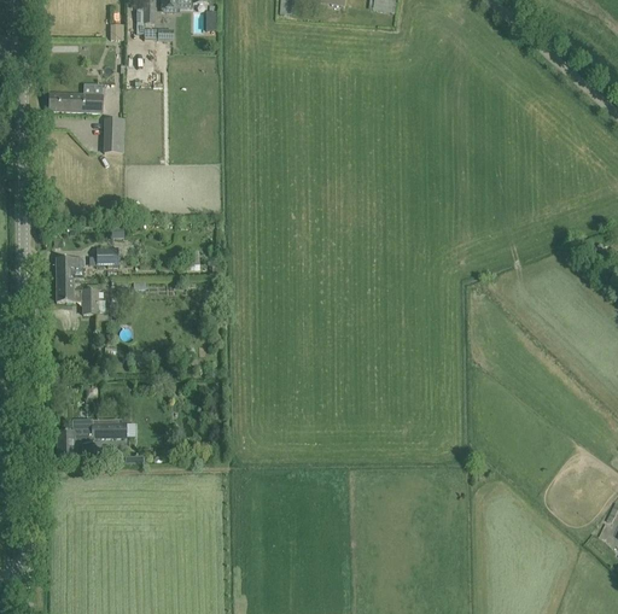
[(153,22),(153,0),(144,0),(144,6),(144,22),(153,22)]
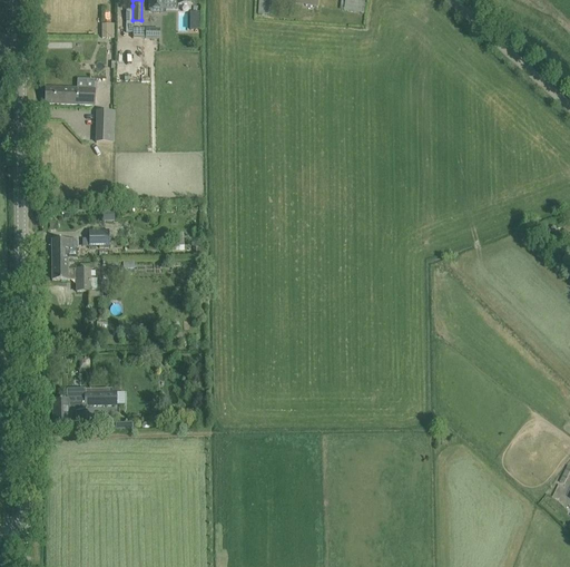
[(164,10),(163,0),(148,0),(148,6),(153,6),(153,10),(164,10)]
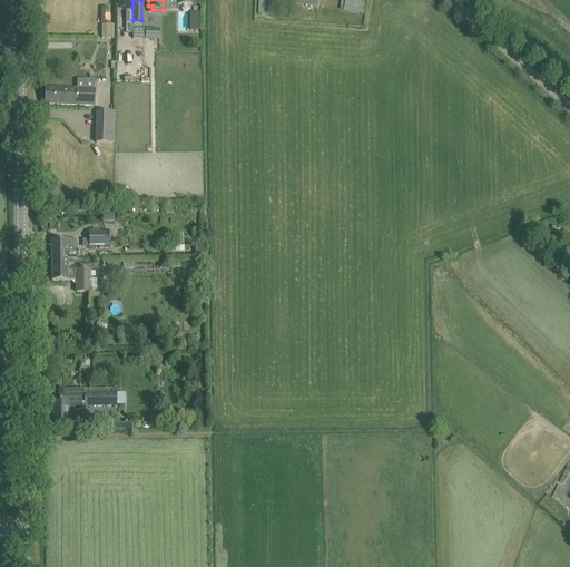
[(274,0),(261,0),(259,11),(273,12),(274,0)]
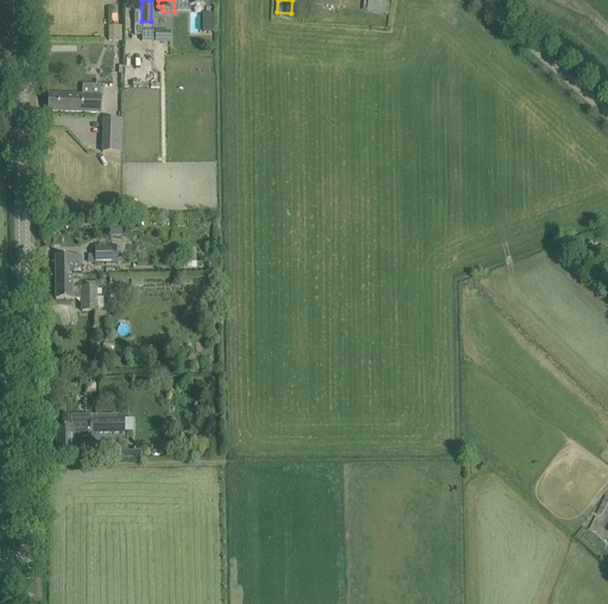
[(368,0),(367,8),(387,11),(390,0),(368,0)]
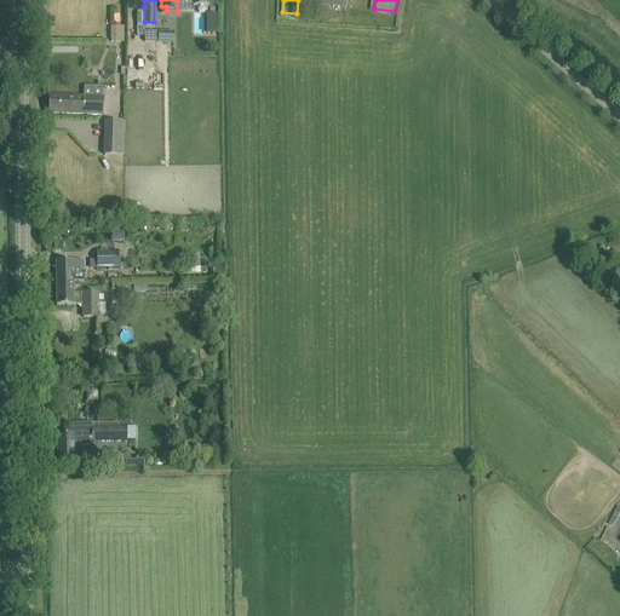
[(144,29),(144,22),(144,6),(137,6),(137,33),(144,33),(144,39),(173,39),(173,29),(144,29)]
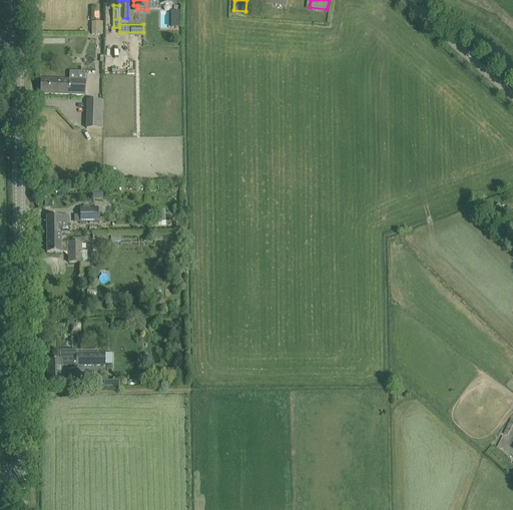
[(172,24),(181,24),(180,8),(171,8),(172,24)]
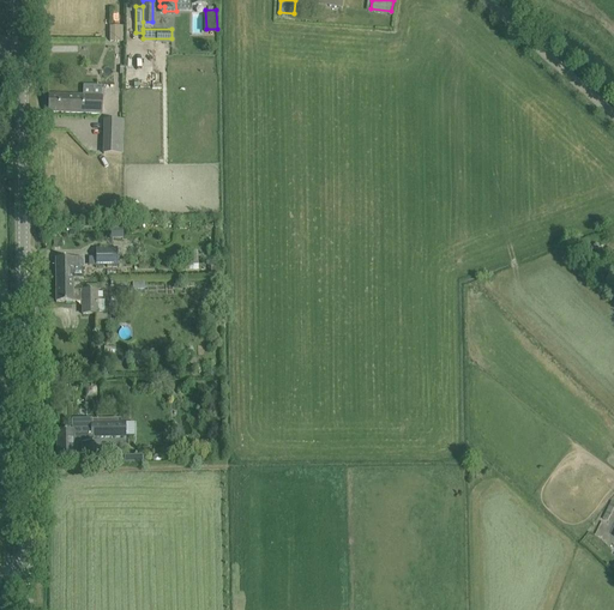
[(122,23),(109,23),(110,38),(122,38),(122,23)]
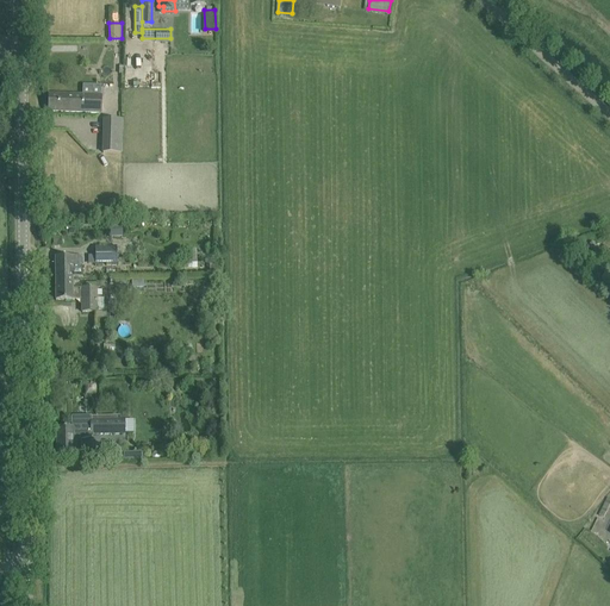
[(48,92),(48,108),(100,110),(100,93),(48,92)]
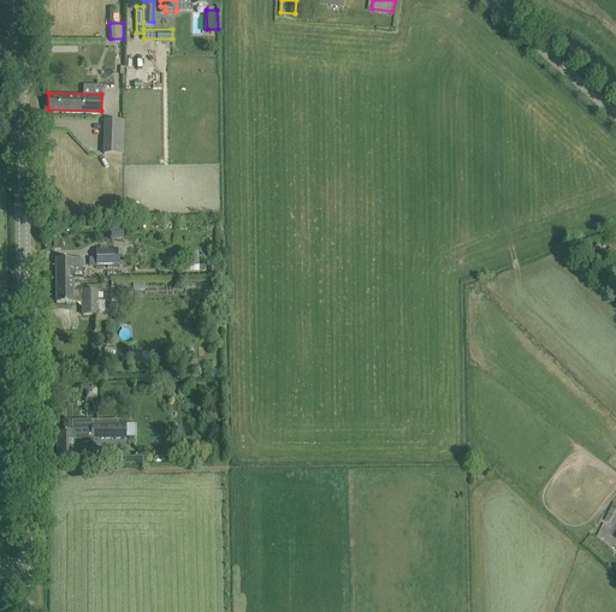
[(105,118),(104,152),(123,153),(124,118),(105,118)]
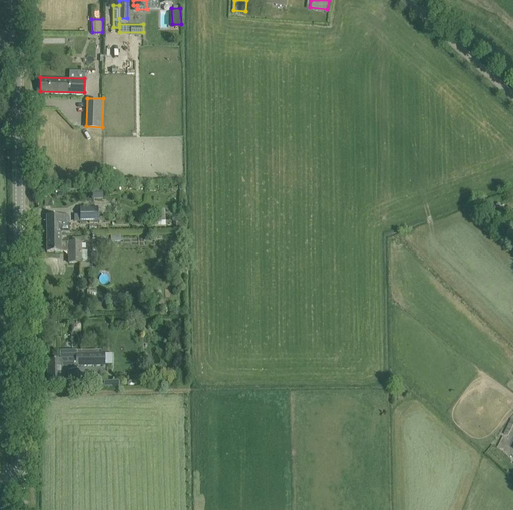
[(80,205),(80,219),(98,219),(98,205),(80,205)]
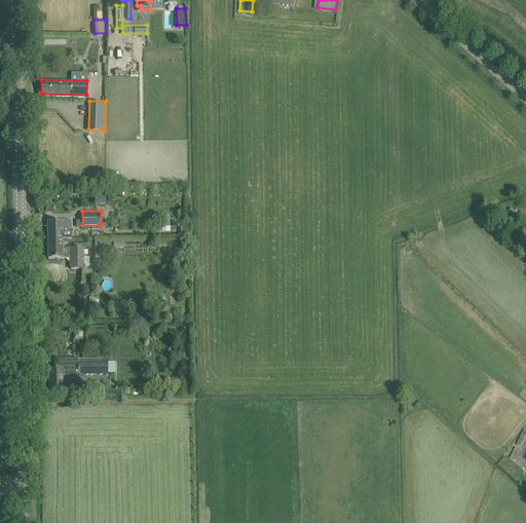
[(153,229),(170,229),(170,214),(162,214),(162,221),(153,221),(153,229)]
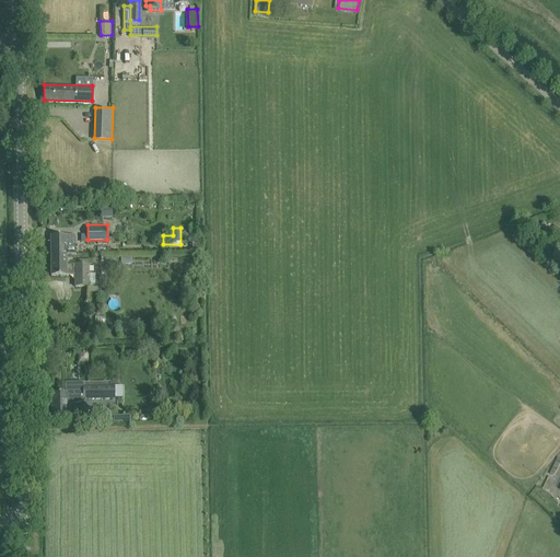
[(50,233),(50,253),(66,253),(76,252),(76,233),(50,233)]
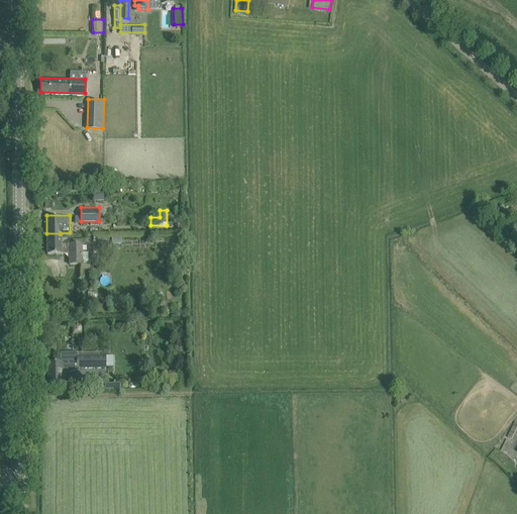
[(61,233),(46,233),(46,252),(70,252),(70,263),(82,263),(82,261),(82,249),(82,242),(62,242),(61,233)]
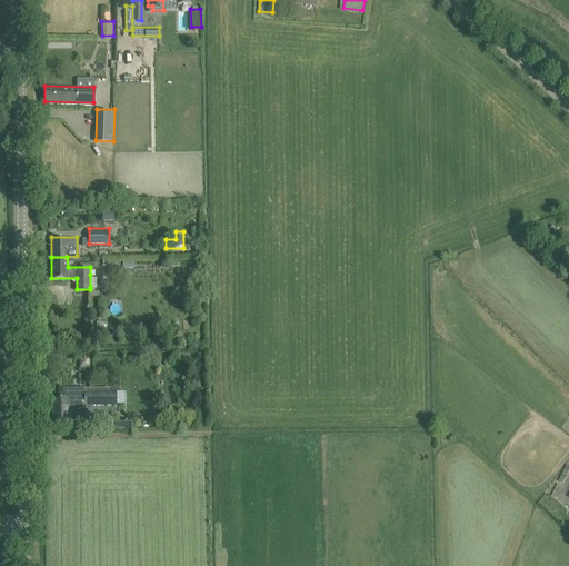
[(67,397),(53,398),(53,423),(67,421),(67,417),(76,417),(76,408),(86,405),(86,404),(86,401),(83,401),(83,390),(85,390),(85,386),(67,386),(67,397)]
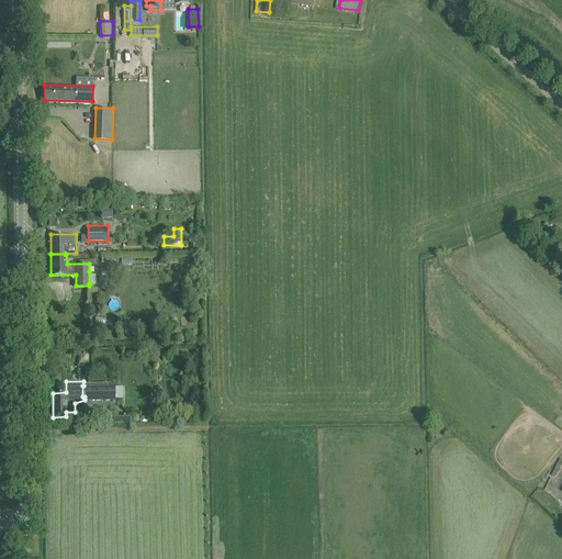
[(114,398),(114,382),(108,382),(108,381),(83,381),(83,386),(82,386),(82,397),(85,397),(85,399),(114,398)]
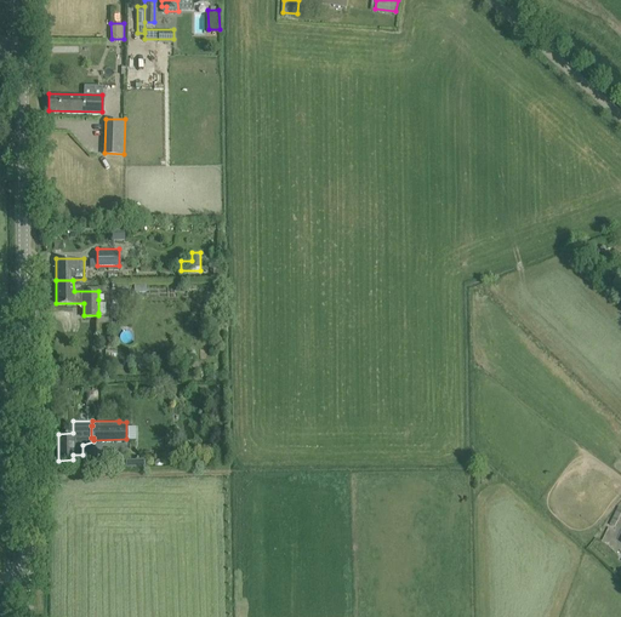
[(615,524),(620,510),(620,504),(619,503),(609,521),(615,524)]
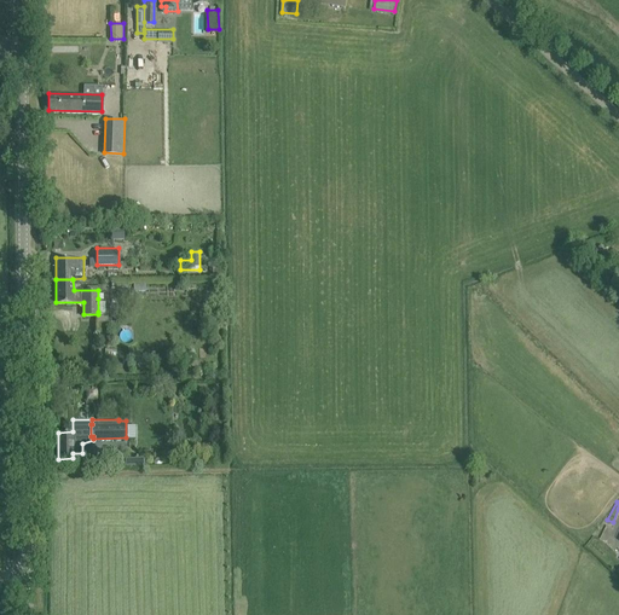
All buildings are outlined.
